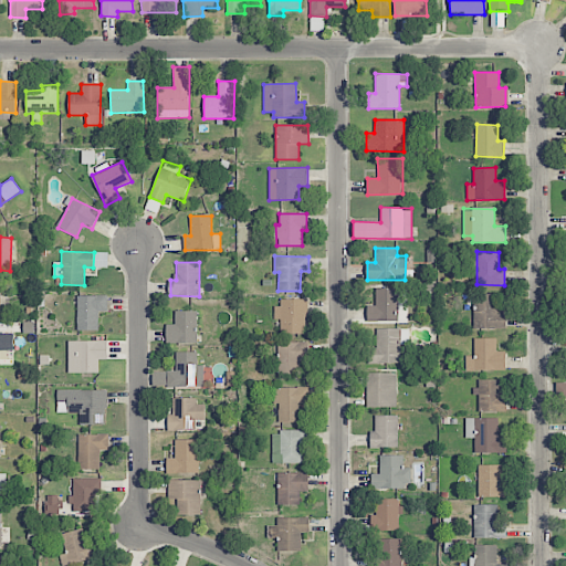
[(397,322),(398,289),(376,287),(375,306),(367,305),(367,321),(397,322)]
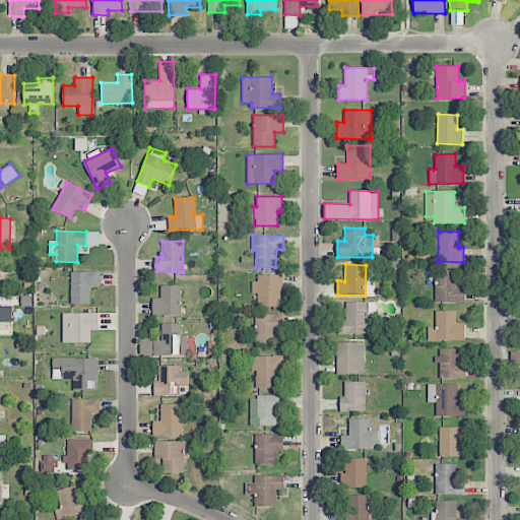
[(435,302),(464,302),(464,286),(457,286),(457,270),(436,270),(435,302)]
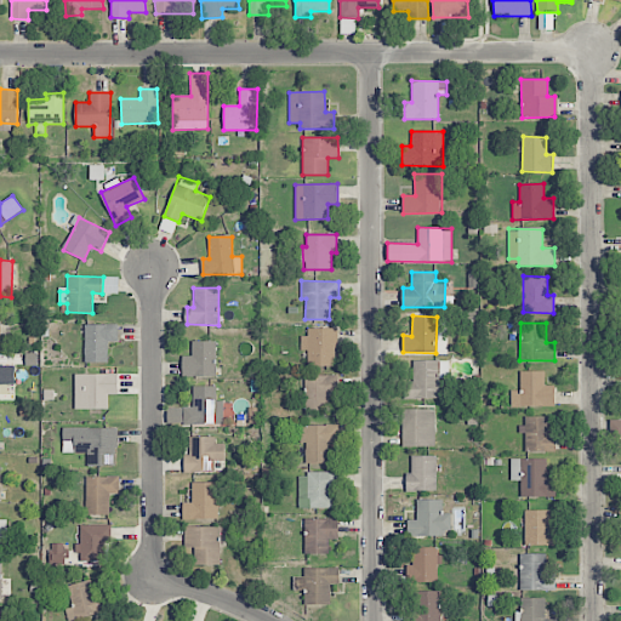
[(85,363),(109,362),(108,342),(118,342),(118,324),(84,325),(85,363)]
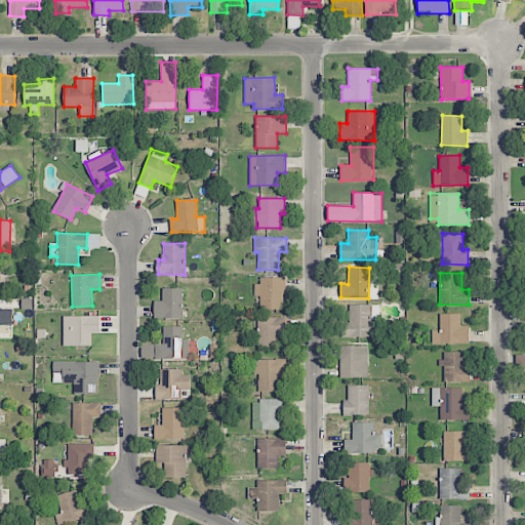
[(284,310),(284,278),(256,277),(256,296),(260,296),(260,309),(284,310)]
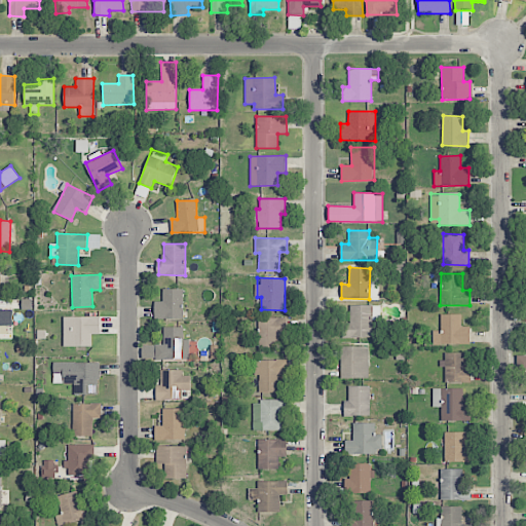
[(183,289),(162,289),(162,301),(154,302),(155,318),(183,318),(183,289)]
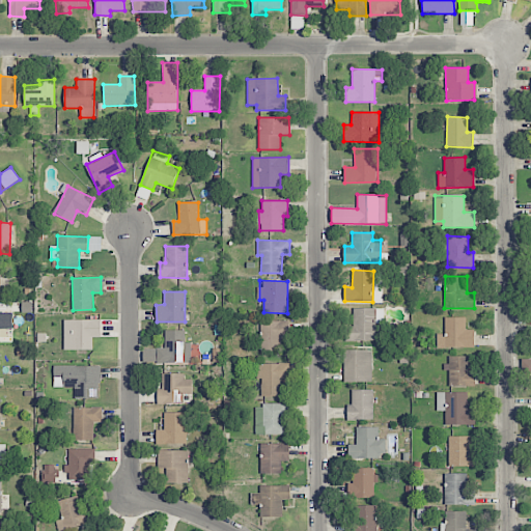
[(374,341),(375,308),(354,308),(353,326),(346,326),(346,340),(374,341)]
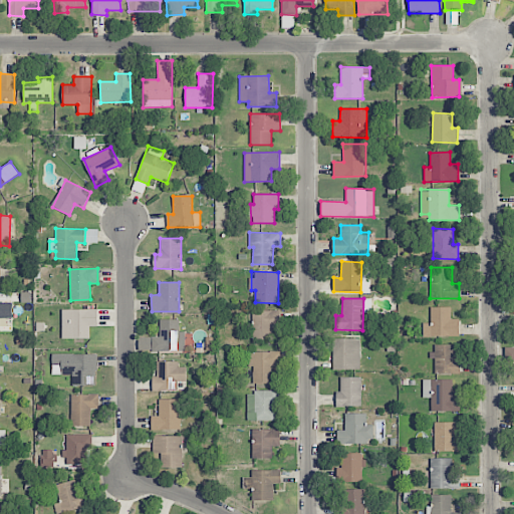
[(0,317),(12,318),(12,303),(0,302),(0,317)]
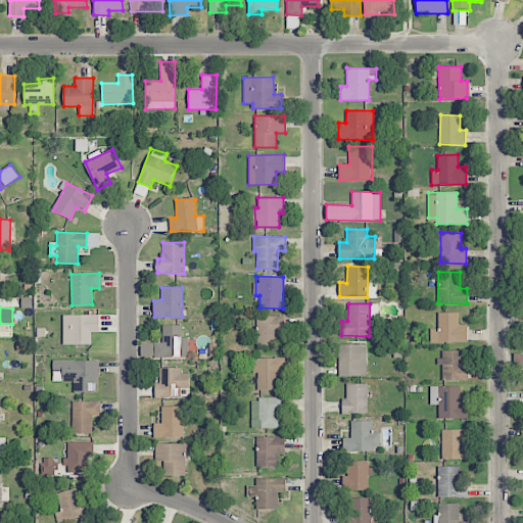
[(438,313),(438,328),(430,329),(430,342),(467,342),(467,324),(459,324),(459,313),(438,313)]
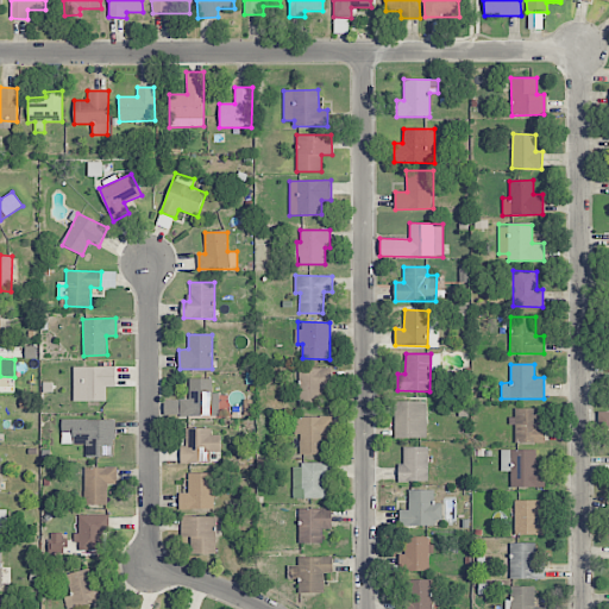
[(76,366),(77,388),(83,388),(83,401),(107,401),(107,387),(117,387),(115,366),(76,366)]
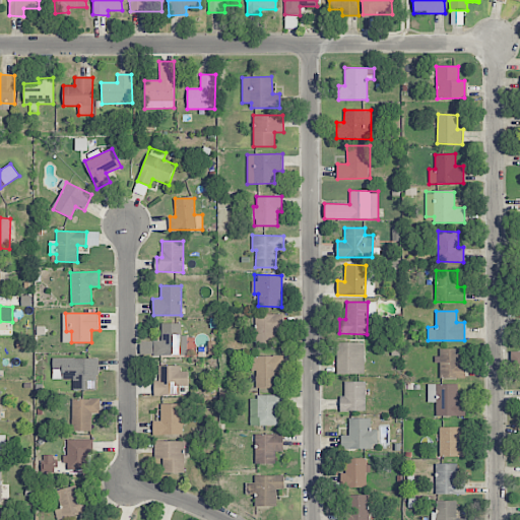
[(283,315),(256,314),(255,345),(275,345),(275,331),(283,331),(283,315)]
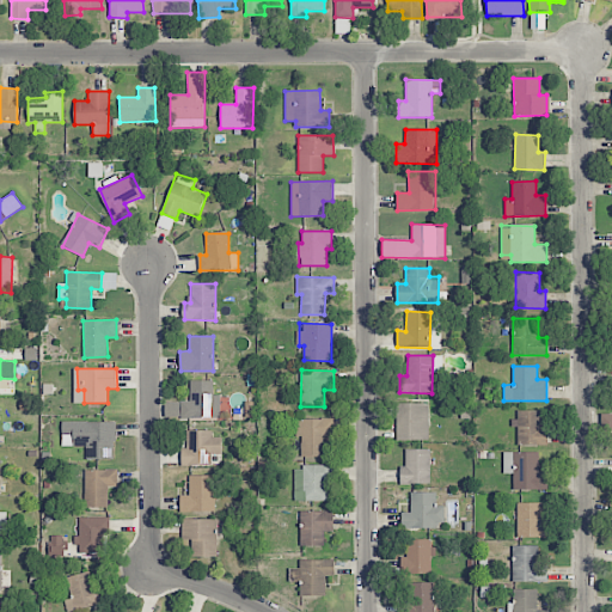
[(213,380),(190,381),(190,401),(181,401),(181,418),(220,417),(220,395),(213,395),(213,380)]
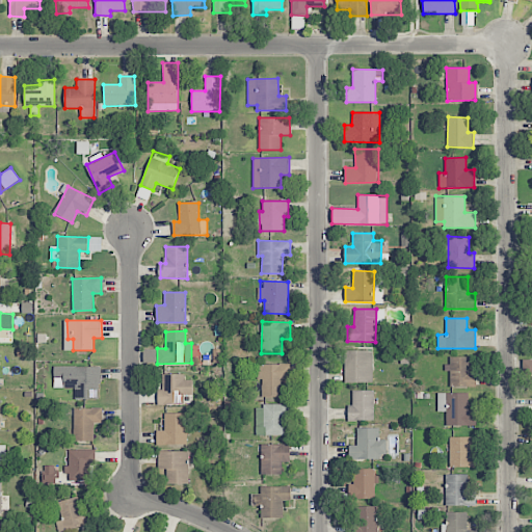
[(345,382),(373,382),(372,350),(344,351),(345,382)]
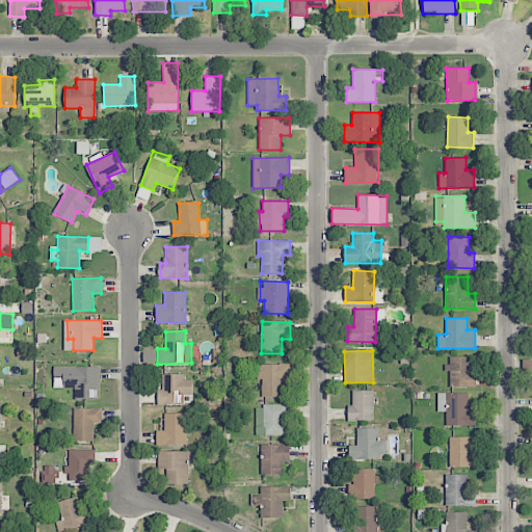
[(471,357),(449,356),(448,387),(476,387),(476,372),(471,372),(471,357)]
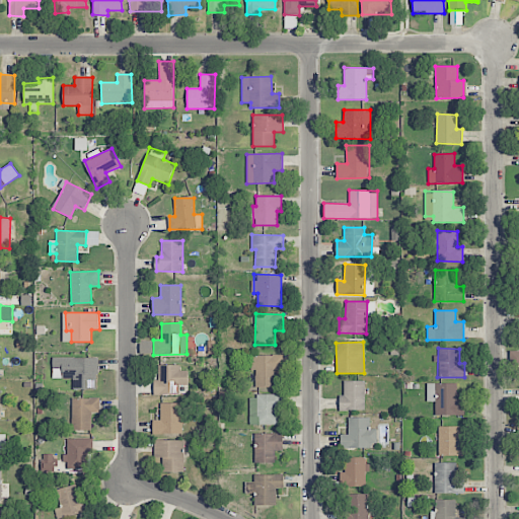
[(283,355),(250,356),(250,370),(255,370),(255,387),(275,387),(275,370),(284,370),(283,355)]
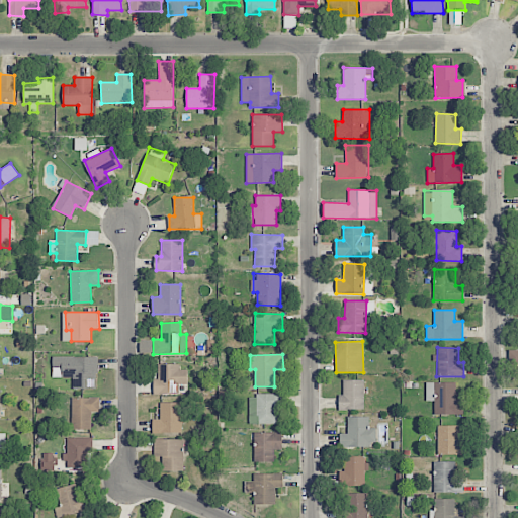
[(97,357),(53,357),(53,377),(73,377),(73,387),(97,389),(97,357)]
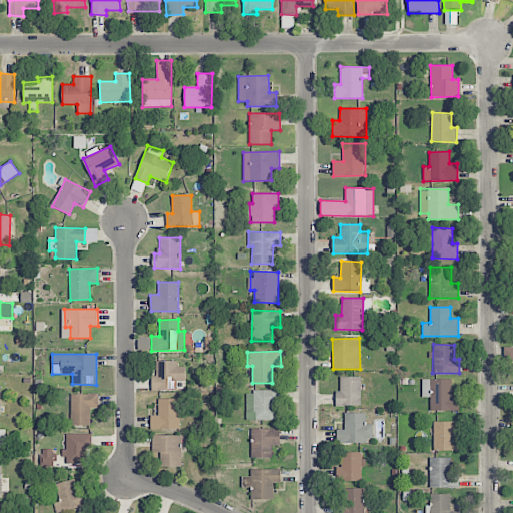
[(177,390),(177,381),(185,381),(185,366),(177,367),(177,361),(152,361),(153,391),(177,390)]
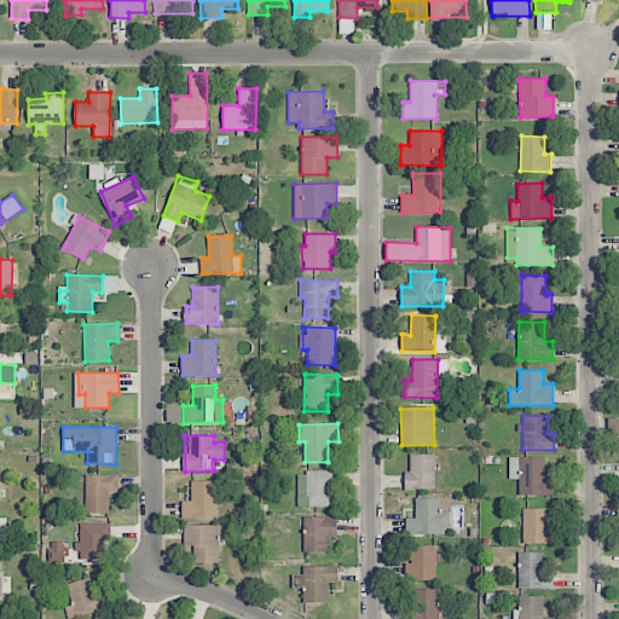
[(434,453),(410,455),(410,472),(405,472),(405,490),(435,489),(434,453)]
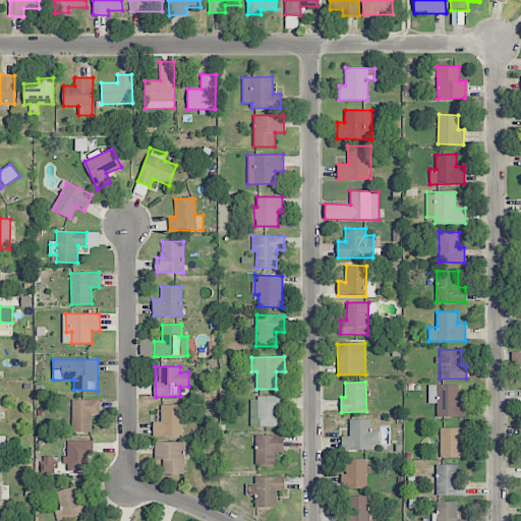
[(438,416),(466,416),(466,403),(458,403),(459,385),(428,385),(427,403),(438,403),(438,416)]
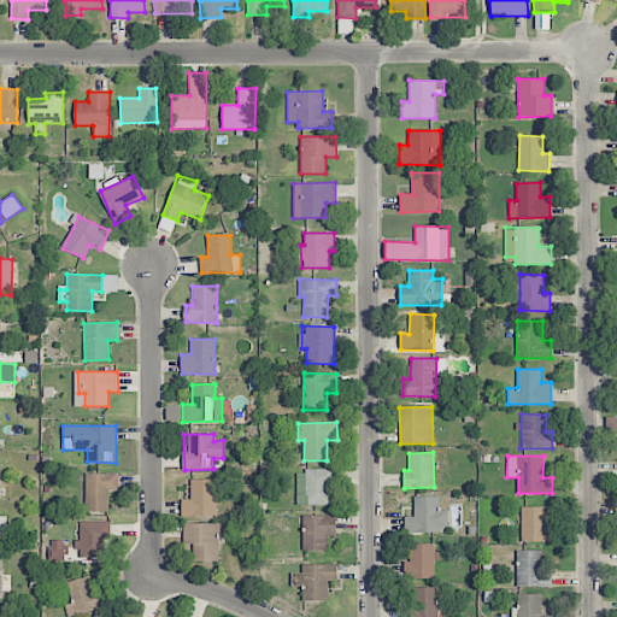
[(336,470),(297,470),(298,505),(330,505),(330,485),(336,485),(336,470)]
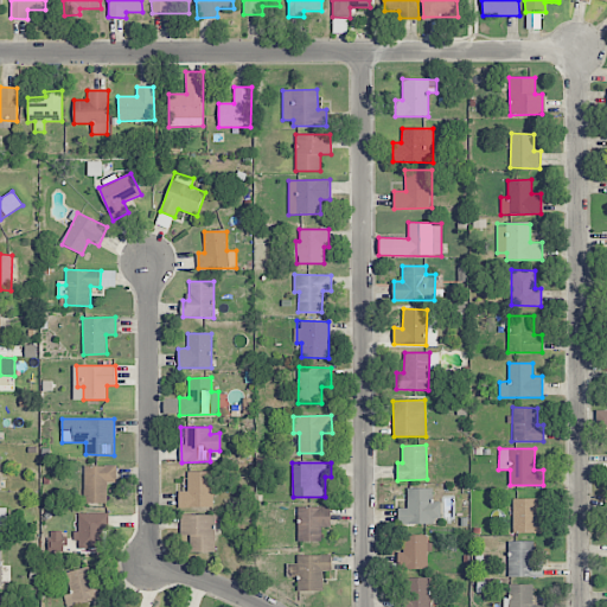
[(83,466),(84,503),(108,503),(107,483),(117,483),(117,465),(83,466)]
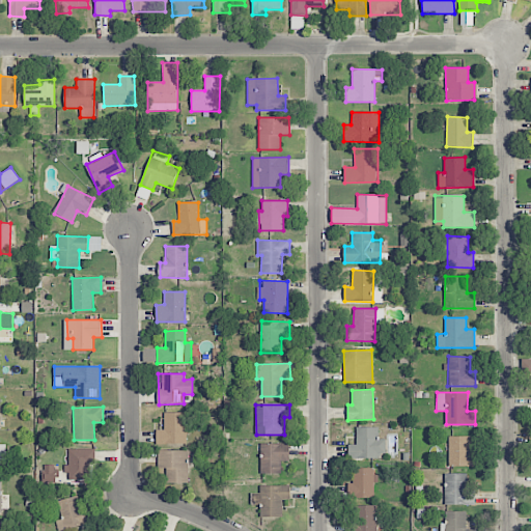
[(186,412),(164,413),(164,429),(157,429),(157,445),(187,444),(186,412)]
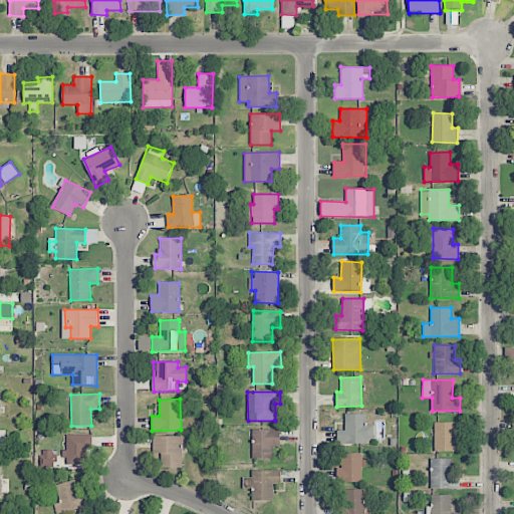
[(373,439),(373,425),(365,425),(365,413),(345,414),(345,430),(336,431),(337,444),(365,444),(365,439),(373,439)]
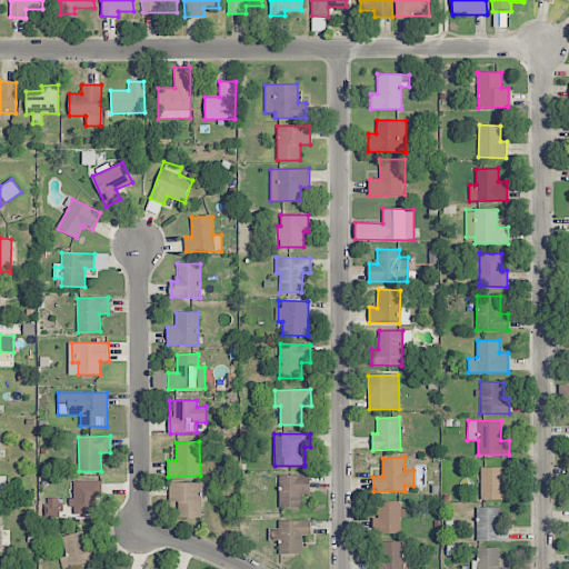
[(509,499),(508,483),(503,483),(502,467),(480,468),(481,500),(509,499)]
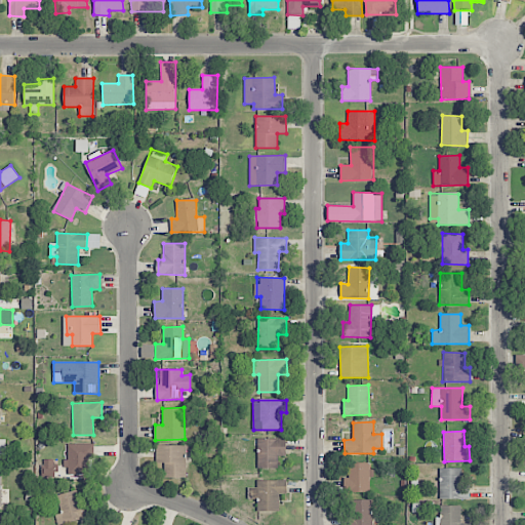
[(286,438),(257,439),(257,469),(278,469),(278,456),(286,456),(286,438)]
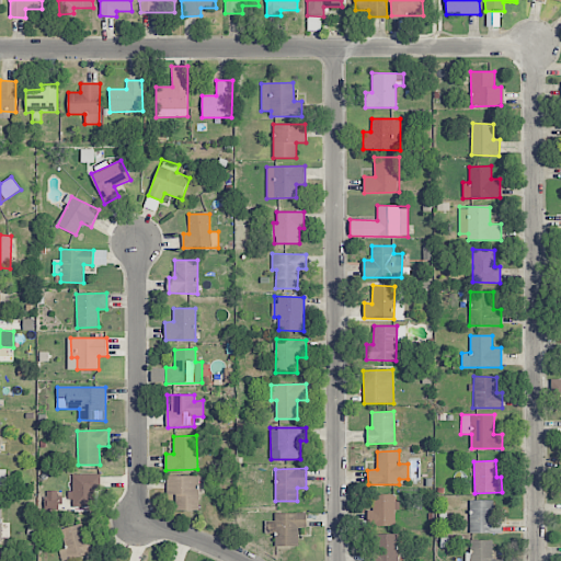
[(95,507),(94,491),(101,491),(101,474),(71,474),(71,499),(73,499),(73,507),(95,507)]
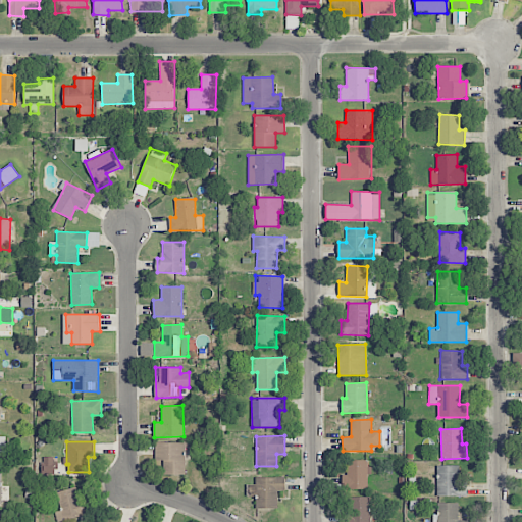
[(154,442),(155,461),(161,461),(162,475),(186,475),(185,442),(154,442)]
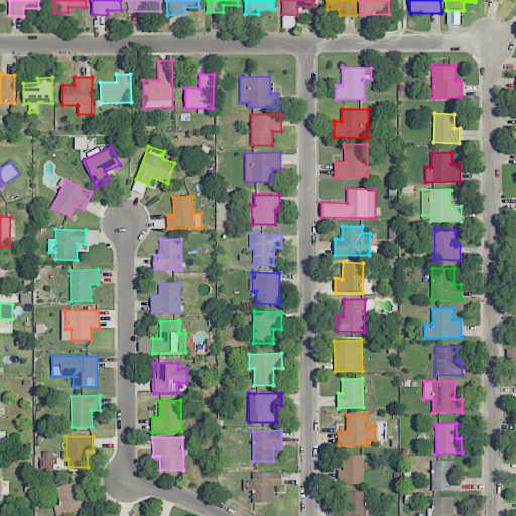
[(54,453),(42,452),(41,465),(54,465),(54,453)]
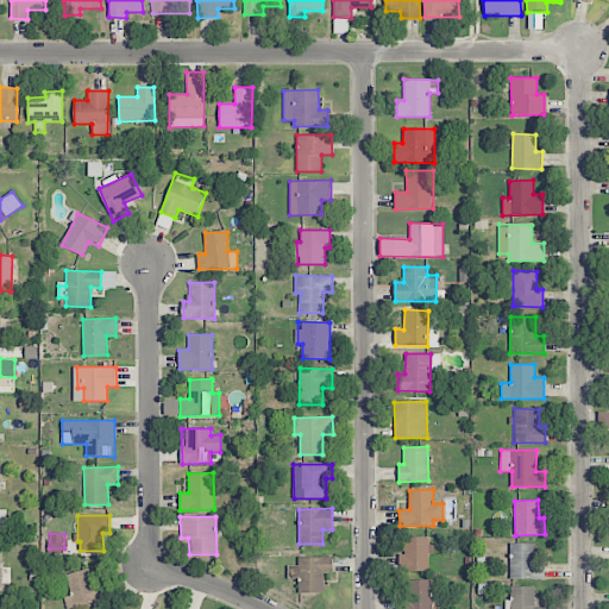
[(431,571),(429,537),(405,537),(406,554),(400,554),(400,571),(431,571)]
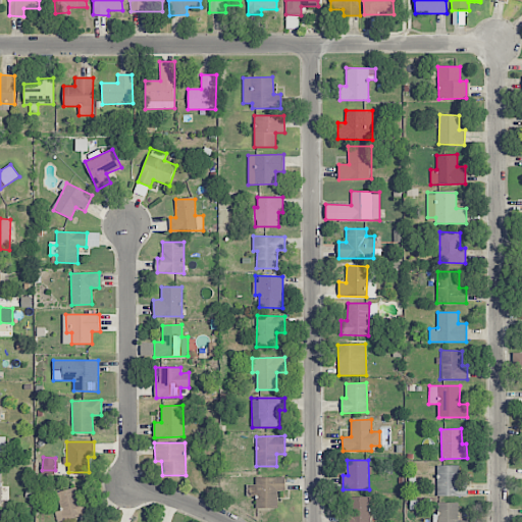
[(437,496),(467,497),(467,483),(459,482),(459,466),(437,465),(437,496)]
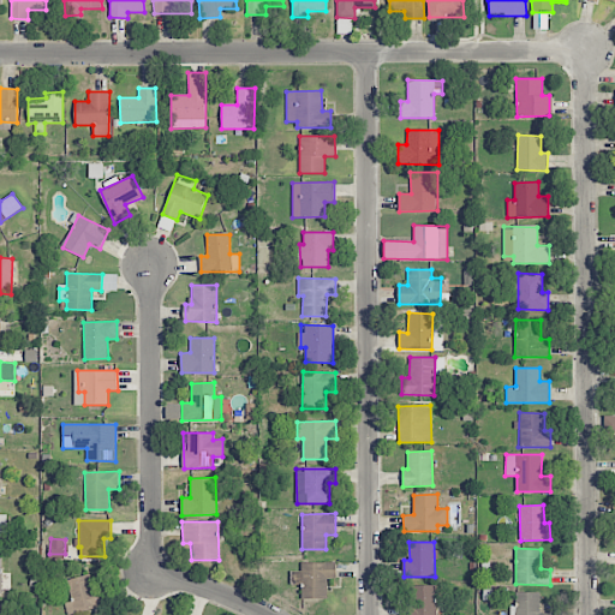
[(302,562),(302,572),(292,571),(292,585),(302,585),(302,598),(327,599),(327,578),(336,578),(336,563),(302,562)]
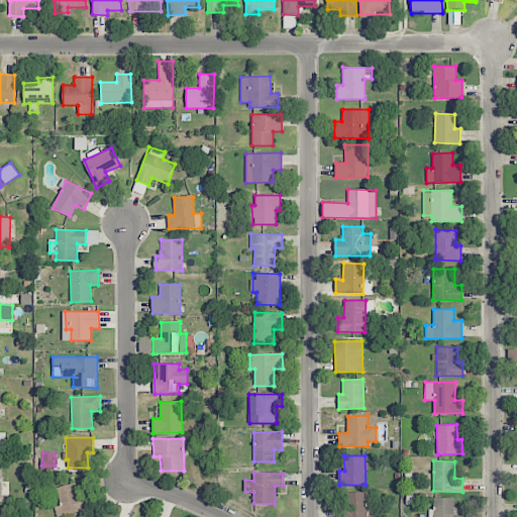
[(86,491),(78,493),(76,483),(56,487),(60,506),(55,507),(57,516),(90,510),(86,491)]
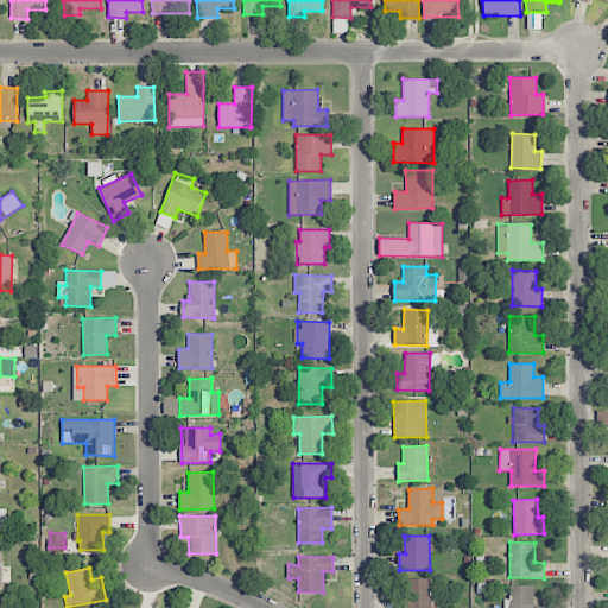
[(431,607),(431,578),(407,578),(409,596),(398,596),(398,607),(431,607)]
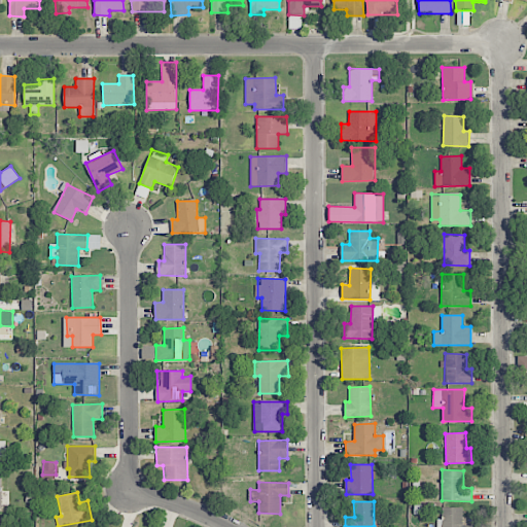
[(472,526),(473,525),(462,525),(462,507),(442,507),(443,519),(436,519),(436,526),(472,526)]
